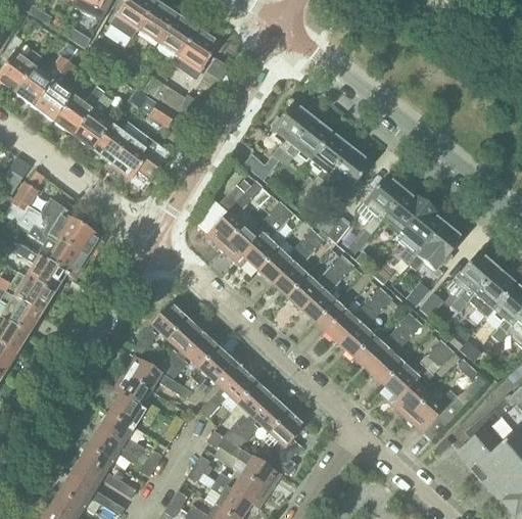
[(75,0),(72,7),(101,20),(112,0),(75,0)]
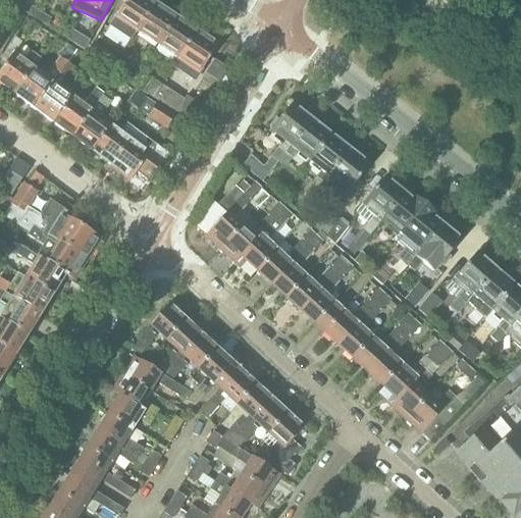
[(124,0),(110,22),(132,38),(138,29),(138,28),(156,1),(155,0),(124,0)]
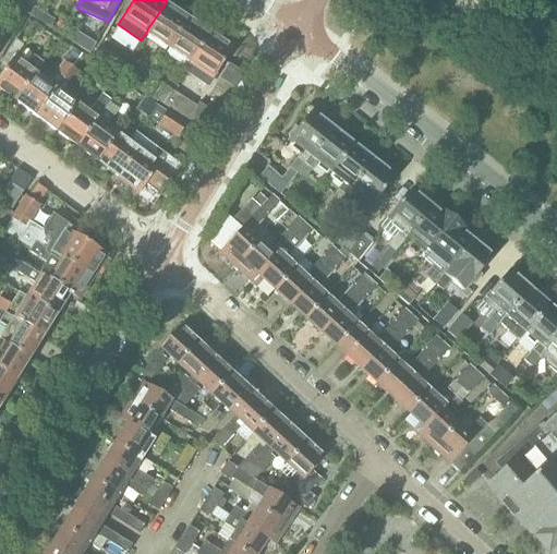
[(167,1),(147,29),(147,31),(169,45),(189,15),(167,1)]
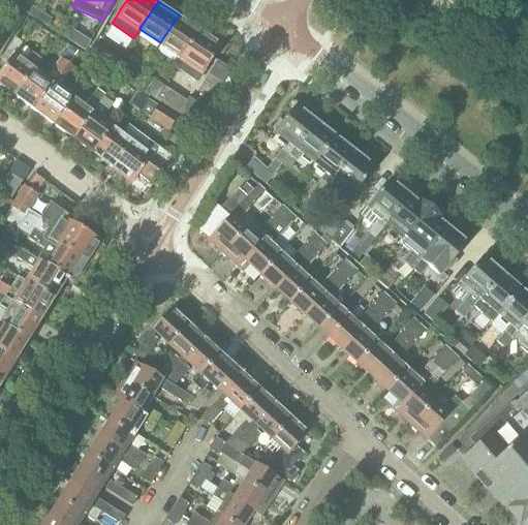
[(28,11),(39,19),(43,9),(33,3),(28,11)]
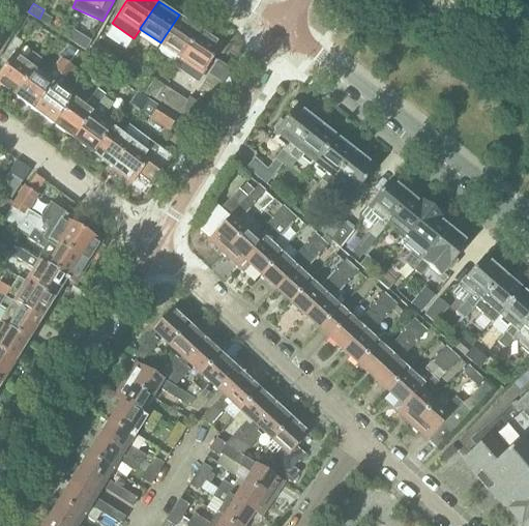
[(43,9),(39,19),(48,24),(53,16),(43,9)]
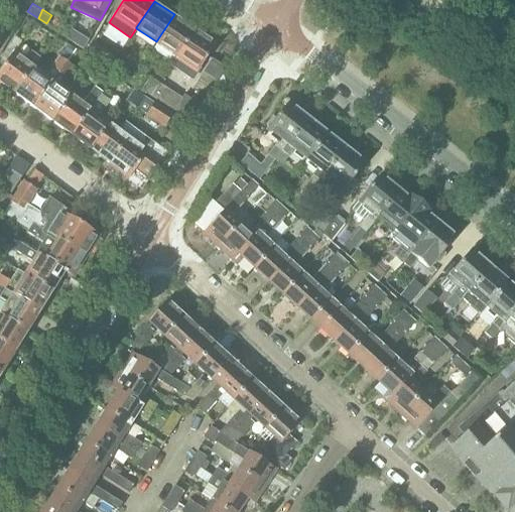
[(174,14),(156,41),(177,55),(196,28),(174,14)]
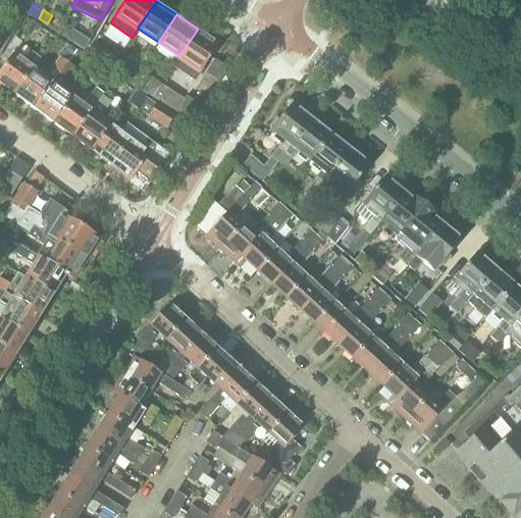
[(179,56),(174,63),(196,78),(219,43),(216,41),(218,39),(209,32),(207,35),(198,29),(179,56)]
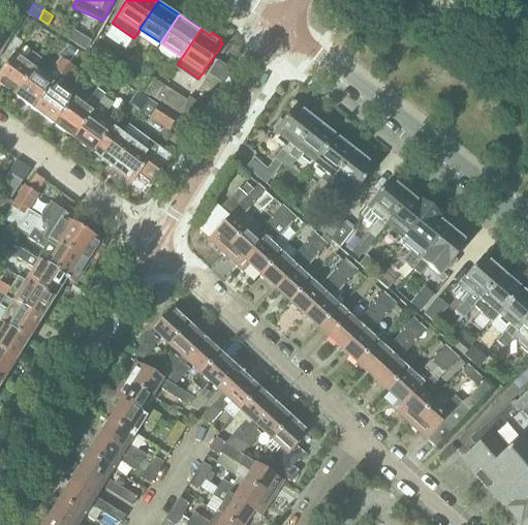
[(91,40),(82,33),(76,41),(86,48),(91,40)]
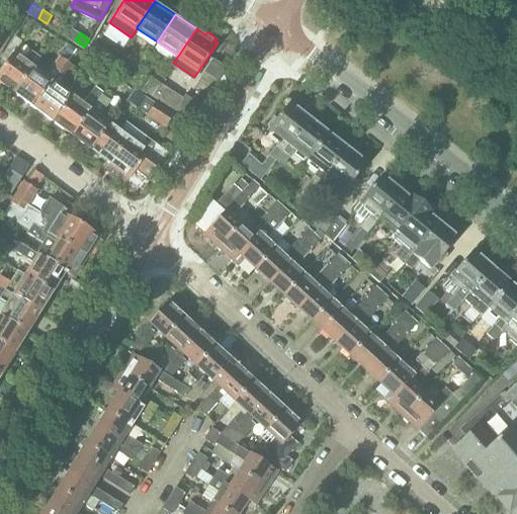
[(14,50),(0,69),(0,79),(15,91),(35,65),(34,65),(41,56),(32,49),(25,58),(14,50)]
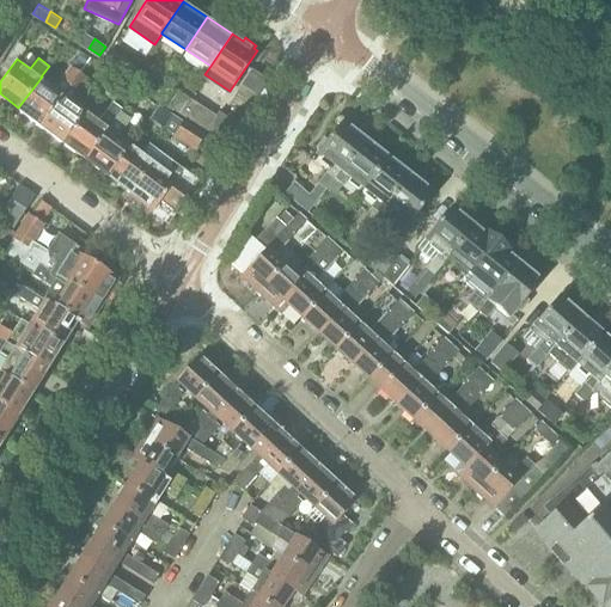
[(140,66),(127,57),(118,69),(132,78),(140,66)]
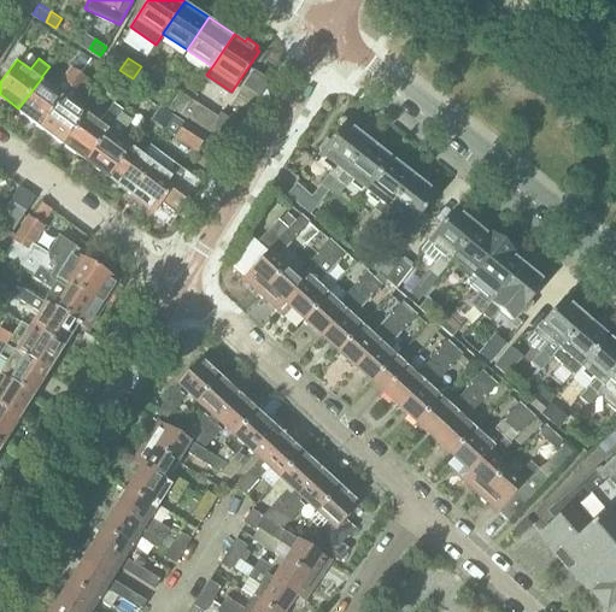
[(42,77),(18,109),(41,125),(64,94),(70,86),(81,70),(71,63),(56,84),(54,87),(42,77)]
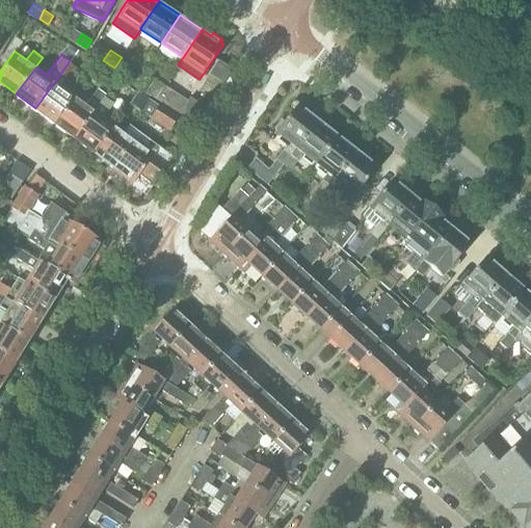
[(55,81),(35,108),(55,123),(75,96),(62,86),(64,84),(77,66),(70,60),(60,74),(55,81)]
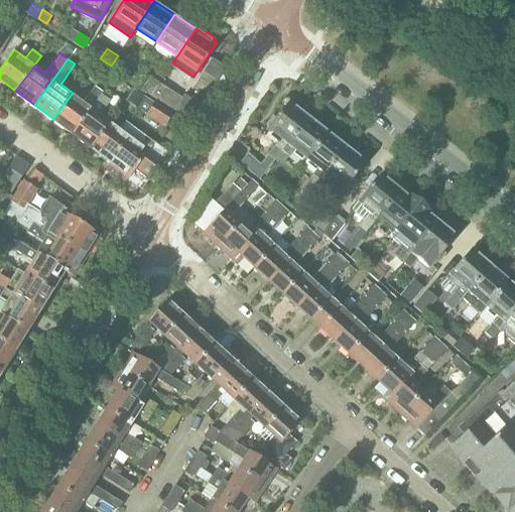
[(131,80),(136,73),(127,67),(122,74),(131,80)]
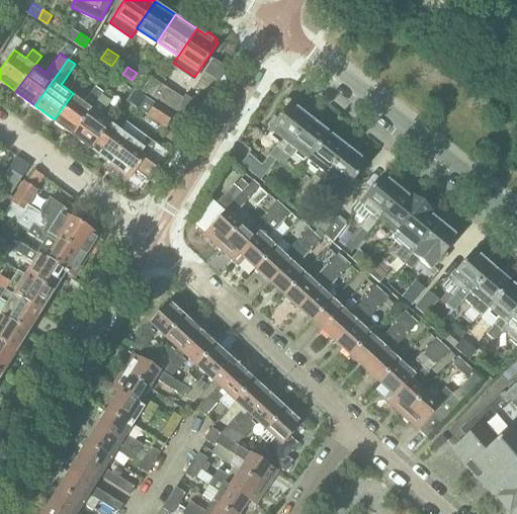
[(143,88),(152,94),(161,81),(151,74),(143,88)]
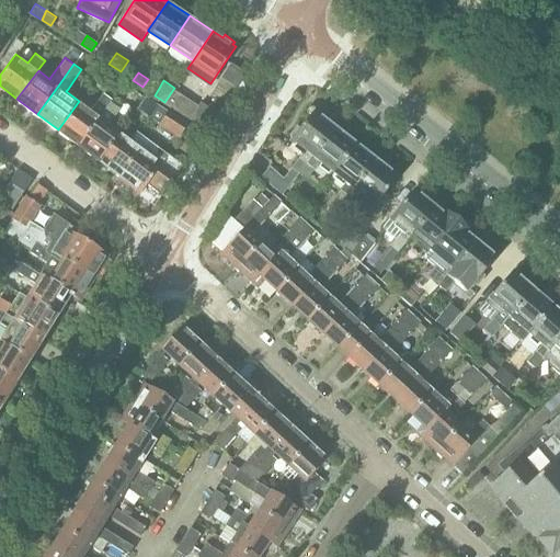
[(200,103),(174,88),(164,102),(191,117),(200,103)]
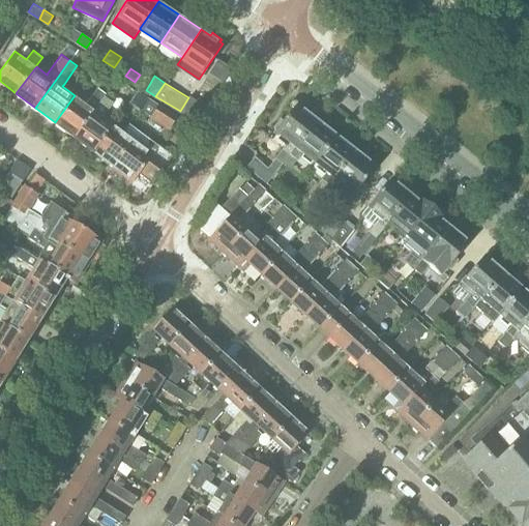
[(75,95),(55,122),(75,137),(94,110),(105,95),(107,93),(107,92),(98,87),(88,103),(86,105),(75,95)]
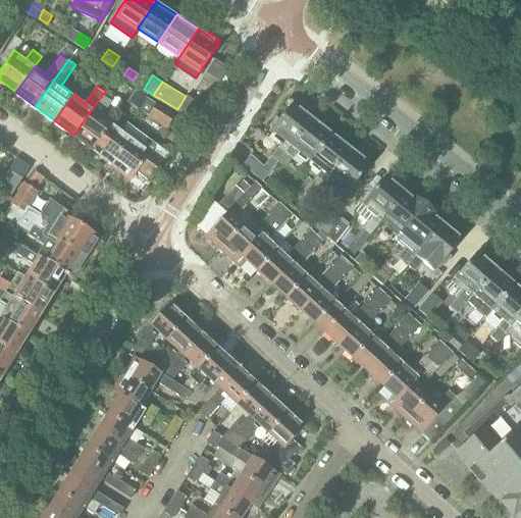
[(127,99),(148,113),(157,101),(136,88),(127,99)]
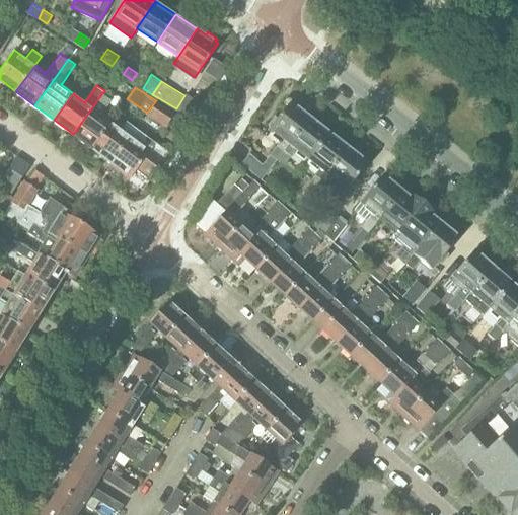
[(92,107),(73,134),(92,147),(111,122),(100,115),(102,112),(112,99),(102,93),(92,107)]
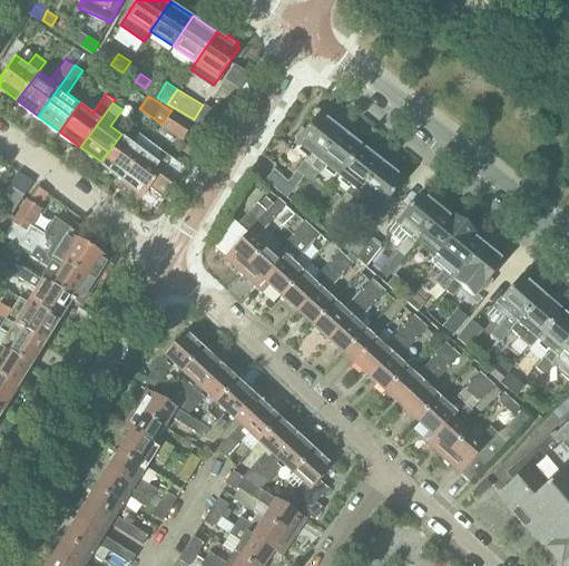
[(183,137),(192,124),(172,110),(162,124),(183,137)]
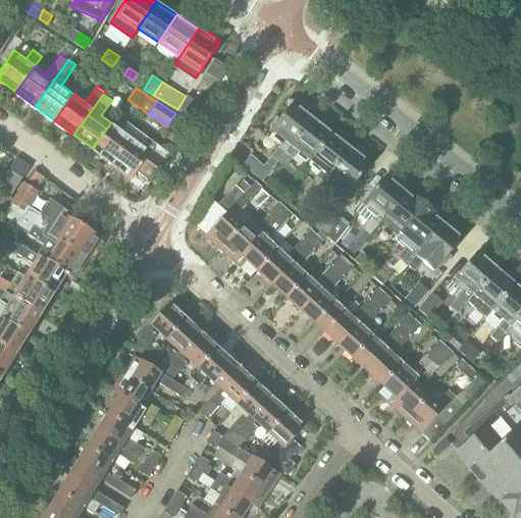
[(271,153),(272,154),(278,159),(312,117),(303,111),(305,108),(296,101),(295,104),(292,102),(279,117),(277,115),(270,123),(273,125),(271,127),(284,138),(271,153)]
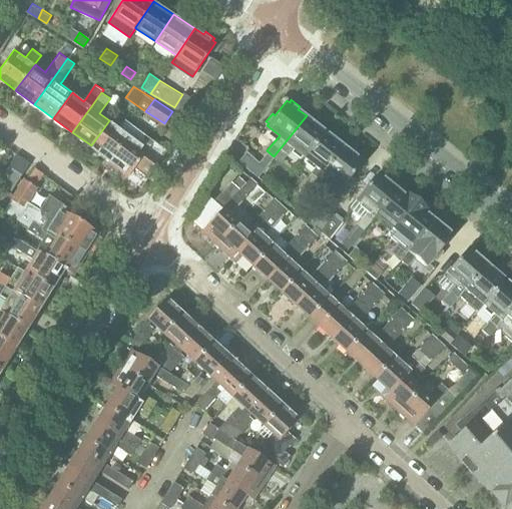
[(307,115),(274,156),(280,160),(281,161),(294,147),(305,156),(327,127),(317,119),(315,121),(307,115)]
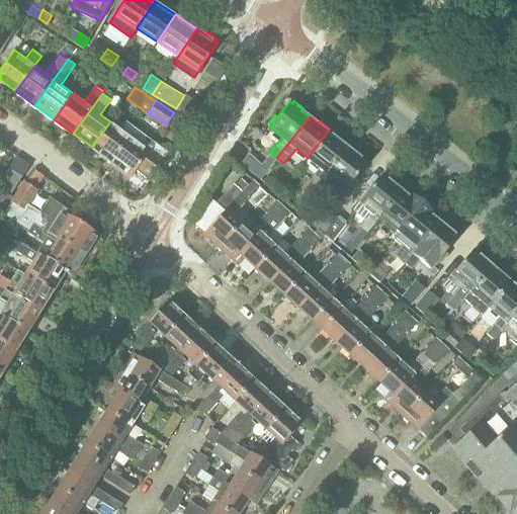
[(110,121),(92,147),(111,162),(136,127),(125,120),(119,129),(110,121)]
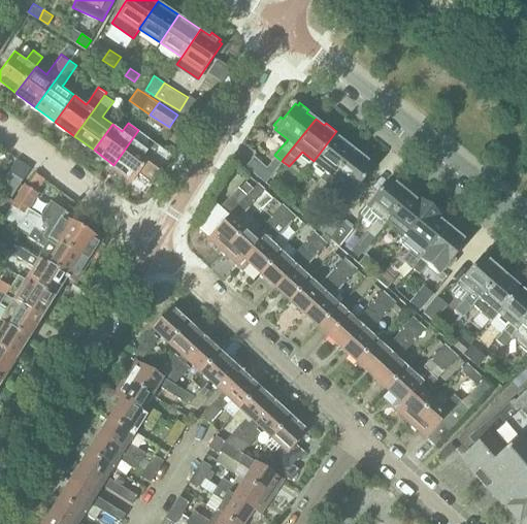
[(172,155),(138,130),(113,165),(146,189),(172,155)]
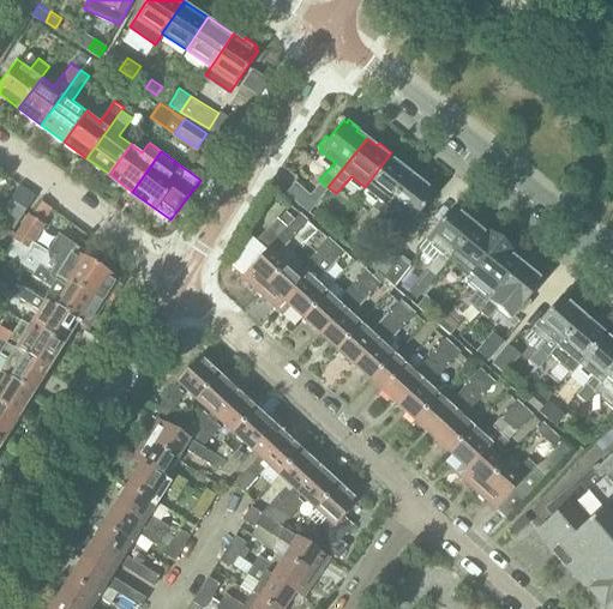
[(373,205),(365,216),(367,218),(373,223),(412,174),(402,166),(404,163),(391,152),(365,187),(378,198),(372,205),(373,205)]
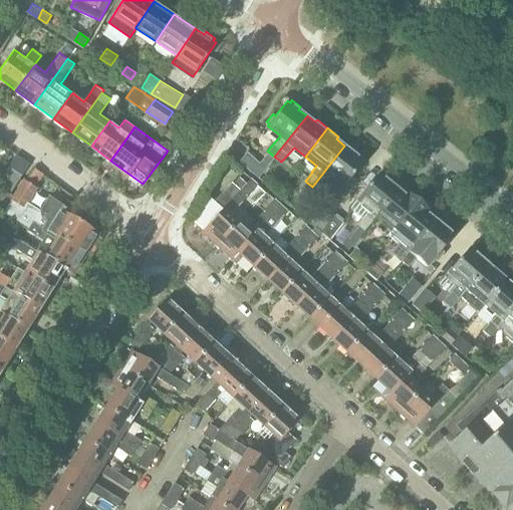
[(312,187),(308,192),(316,198),(332,178),(343,187),(364,161),(362,159),(364,157),(354,150),(353,152),(344,146),(312,187)]
